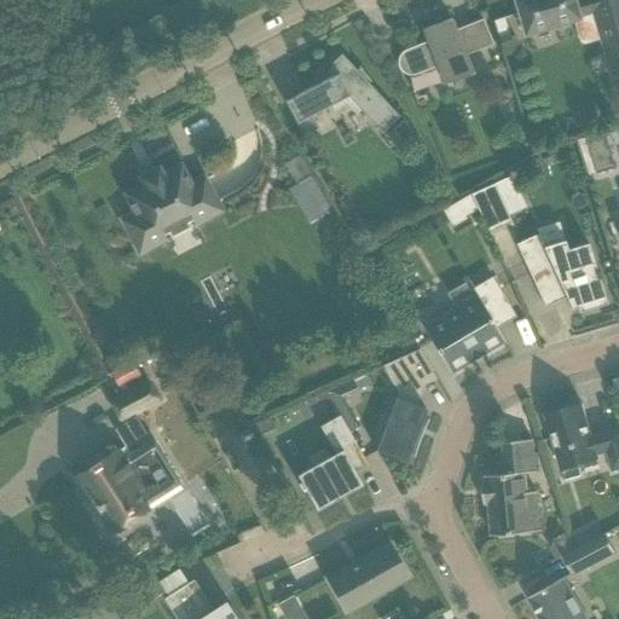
[(449,0),(429,0),(431,10),(450,7),(449,0)]
